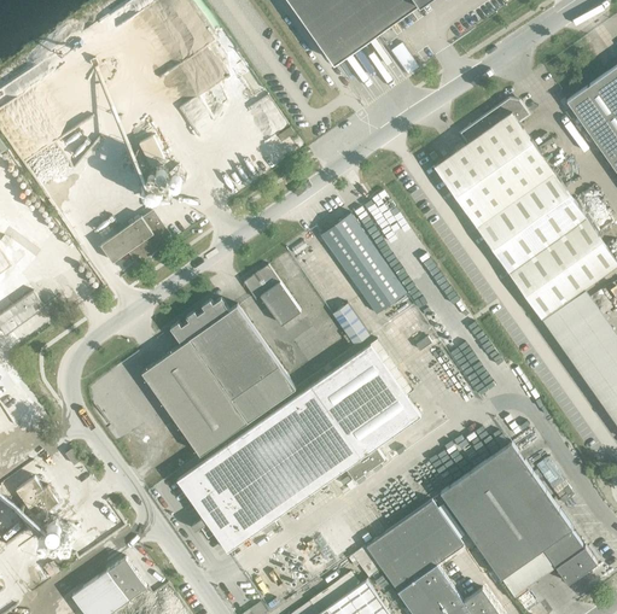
[(287,0),(333,65),(419,5),(420,5),(426,0),(428,3),(430,0),(287,0)]
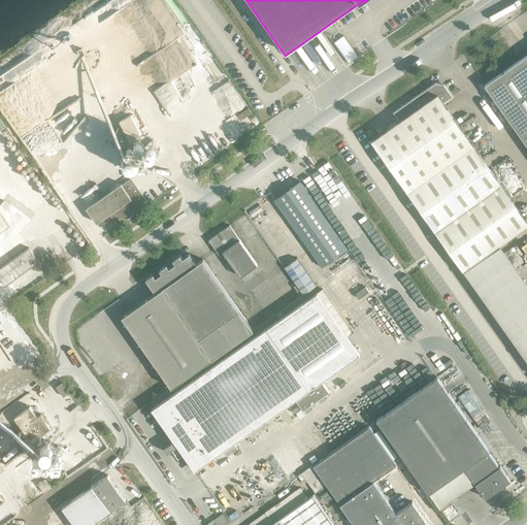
[(526,57),(484,88),(526,150),(526,57)]
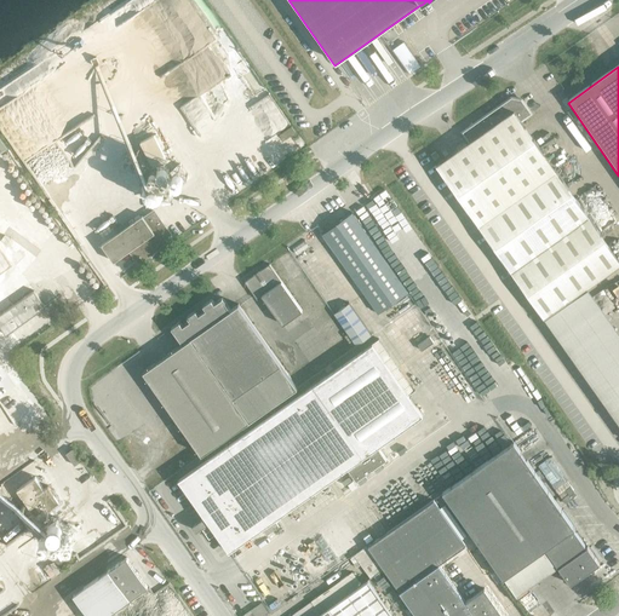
[(510,101),(496,111),(462,136),(469,145),(435,168),(543,321),(618,266),(618,264),(555,173),(520,124),(529,116),(520,103),(510,101)]
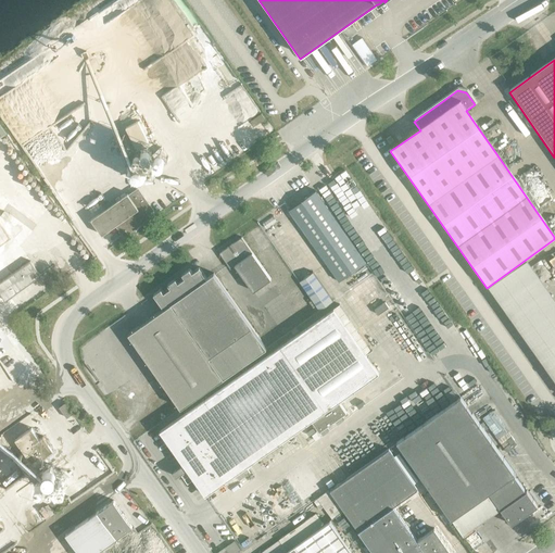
[(249,124),(252,129),(263,122),(260,117),(249,124)]
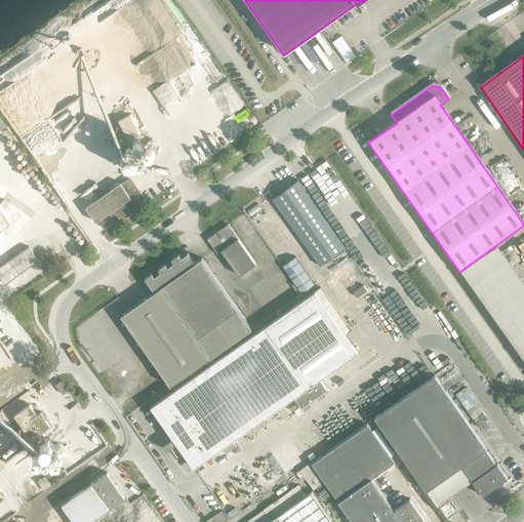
[(129,118),(118,123),(127,144),(139,137),(129,118)]
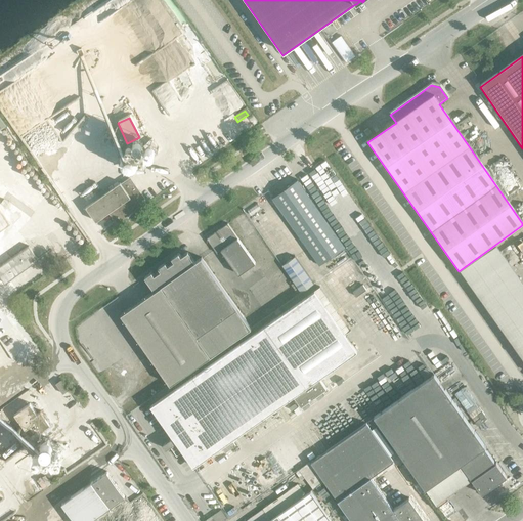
[(150,142),(142,148),(148,158),(157,152),(150,142)]
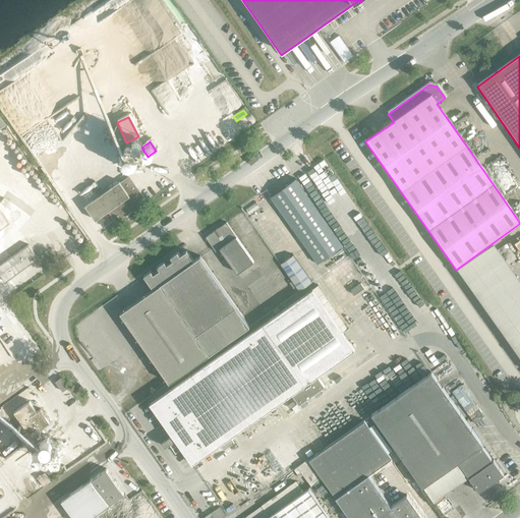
[(139,149),(118,158),(125,171),(146,161),(139,149)]
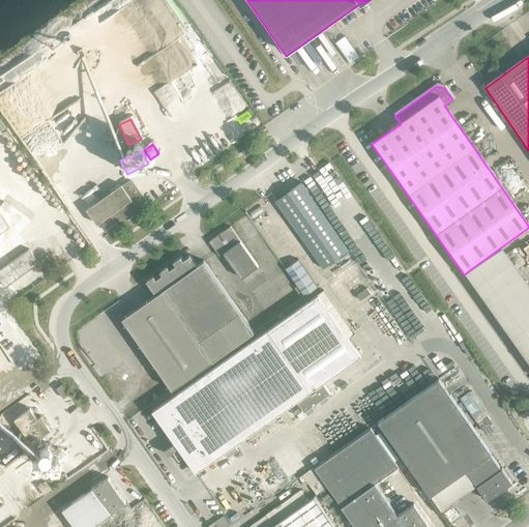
[(146,206),(130,183),(121,189),(120,187),(86,212),(87,214),(87,213),(94,223),(93,223),(96,227),(110,217),(117,227),(146,206)]
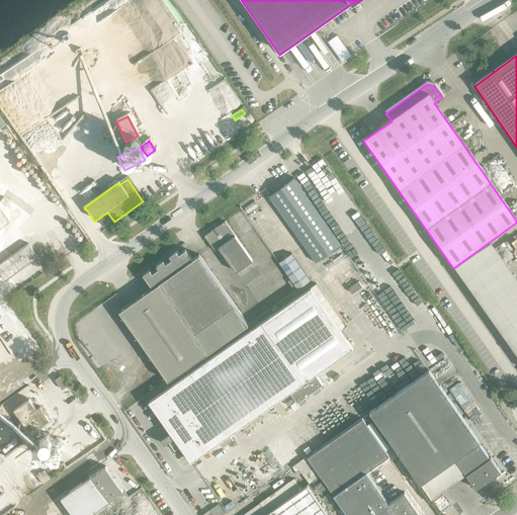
[(292,181),(284,186),(269,197),(268,198),(315,264),(339,247),(292,181)]
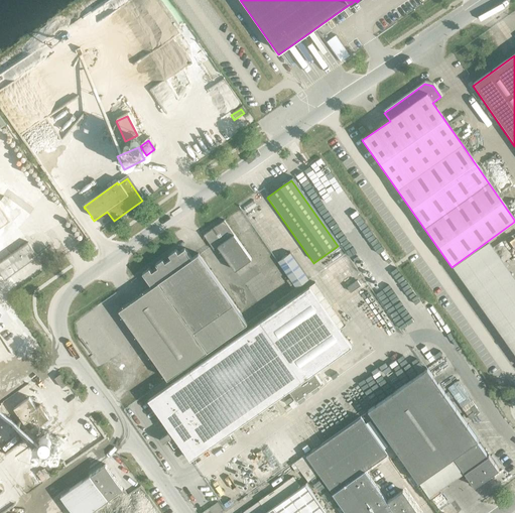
[(250,262),(223,223),(215,229),(216,231),(213,233),(211,232),(203,238),(213,252),(217,249),(234,273),(250,262)]
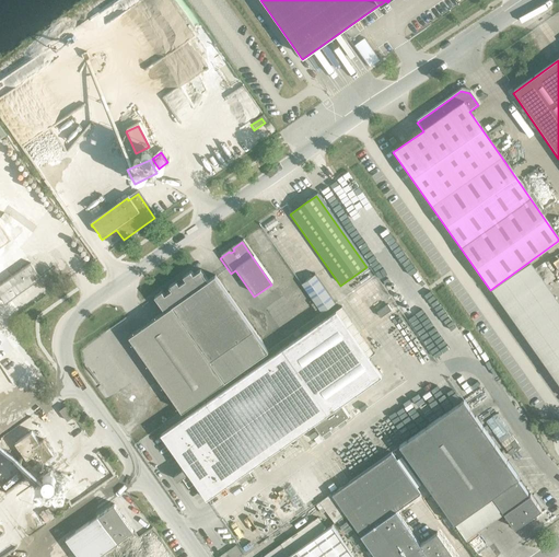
[(39,281),(30,266),(0,286),(0,301),(3,306),(39,281)]
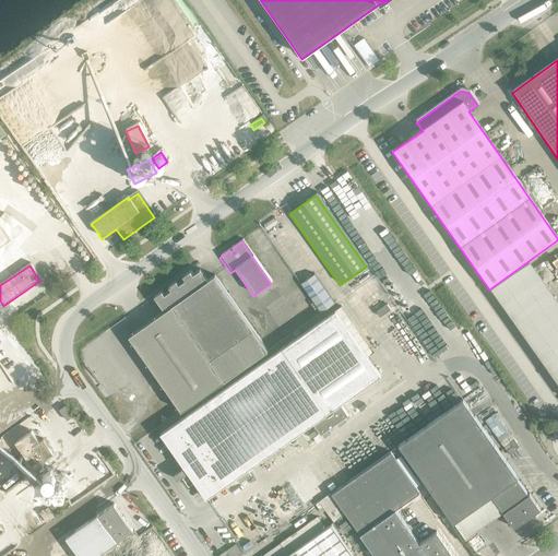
[(206,283),(199,272),(192,278),(189,273),(181,279),(183,281),(179,283),(181,285),(178,287),(175,284),(167,290),(169,293),(163,297),(161,294),(153,299),(163,314),(128,339),(180,414),(266,353),(214,278),(206,283)]
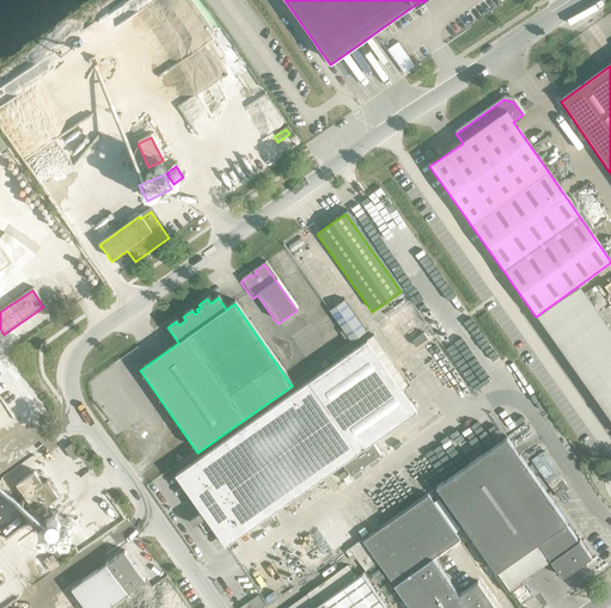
[(343,302),(329,313),(350,344),(365,335),(343,302)]
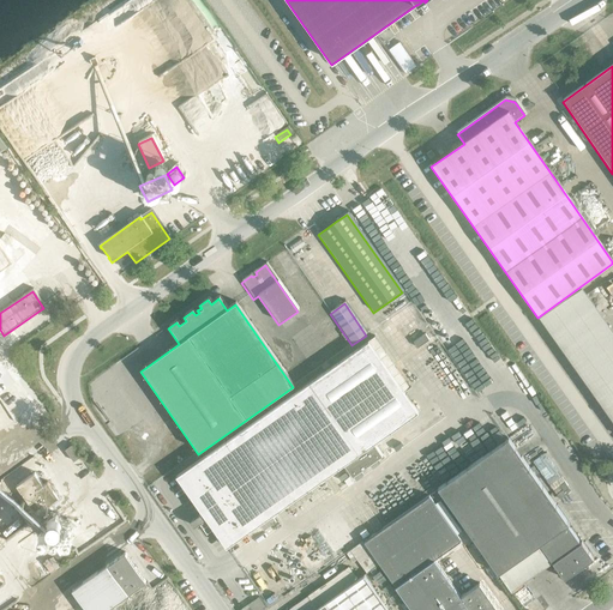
[(373,339),(308,385),(175,478),(202,515),(191,523),(190,525),(192,529),(194,529),(205,521),(226,549),(343,466),(352,479),(382,458),(373,446),(418,415),(403,394),(409,391),(409,390),(408,391),(373,340),(373,339)]
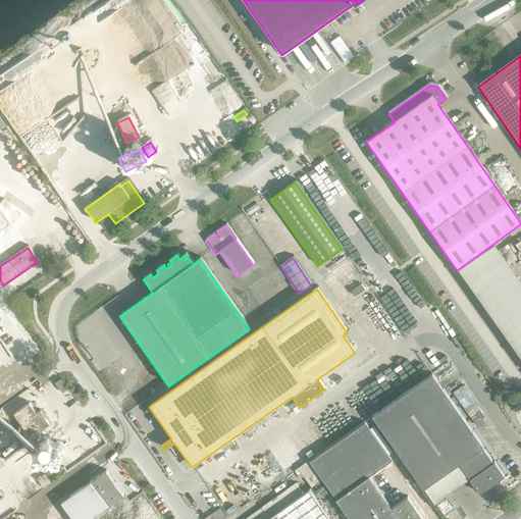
[(482,449),(431,375),(371,418),(433,506),(469,481),(479,496),(504,478),(493,463),(492,464),(481,449),(482,449)]
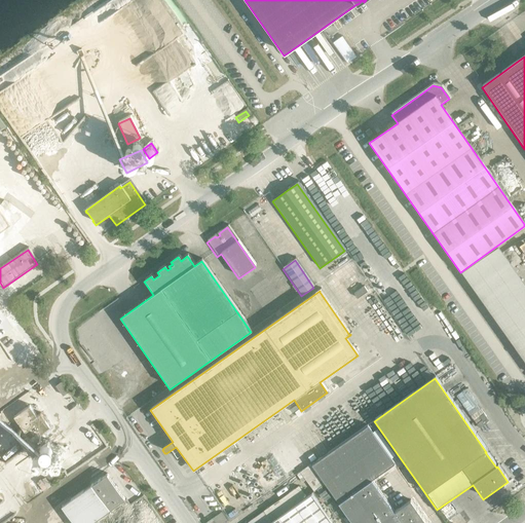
[(68,395),(61,384),(54,388),(62,399),(68,395)]
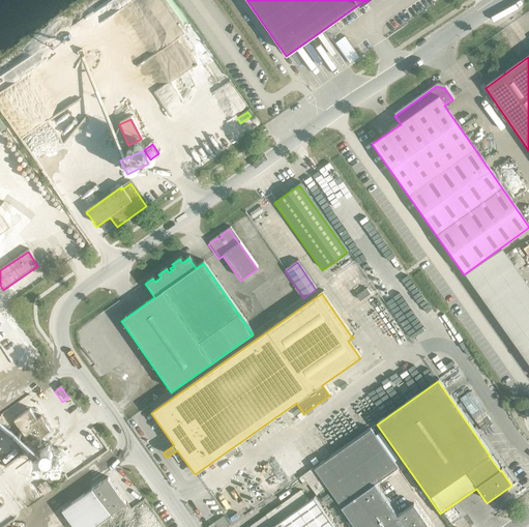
[(24,437),(33,431),(39,440),(50,433),(39,419),(36,421),(29,411),(13,421),(24,437)]
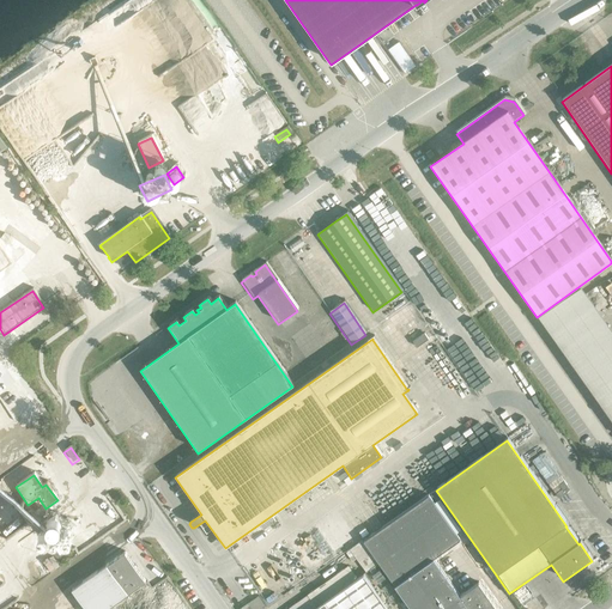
[(426,498),(362,543),(408,608),(494,608),(478,585),(459,598),(432,561),(459,543),(426,498)]
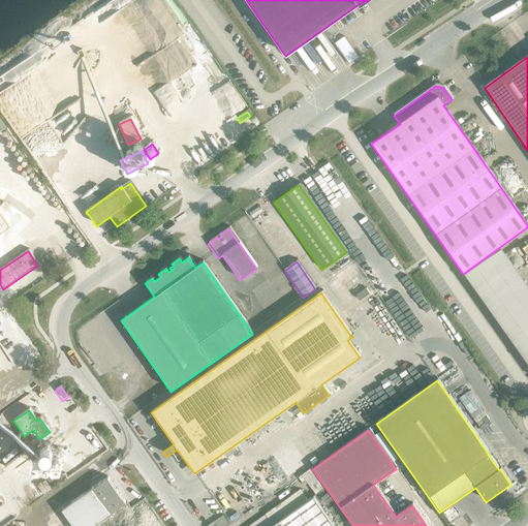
[(48,445),(39,451),(51,466),(62,458),(57,451),(53,453),(48,445)]
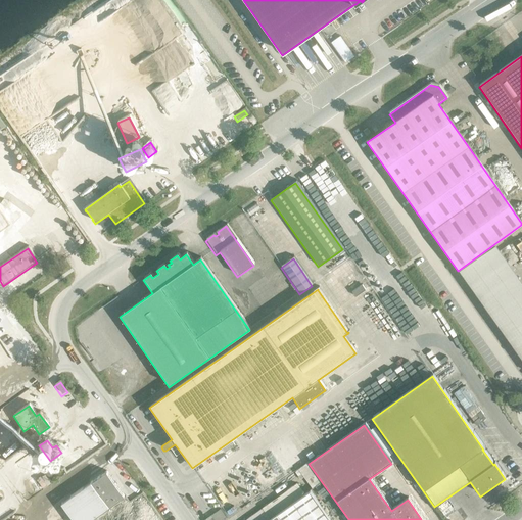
[(314,472),(304,480),(312,490),(322,483),(314,472)]
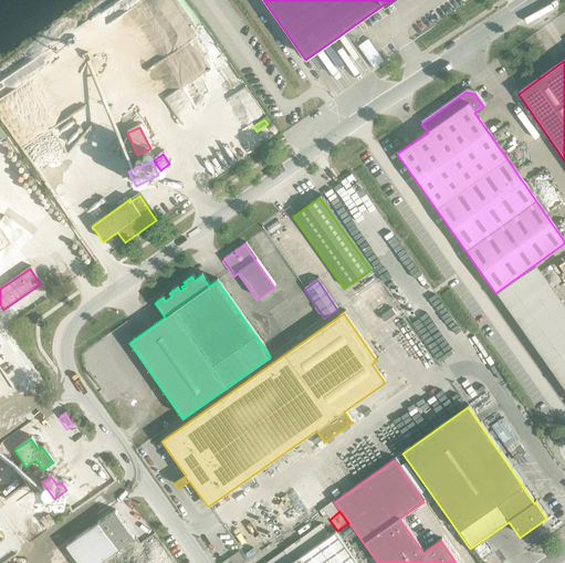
[(114,513),(65,548),(75,562),(101,562),(134,540),(114,513)]
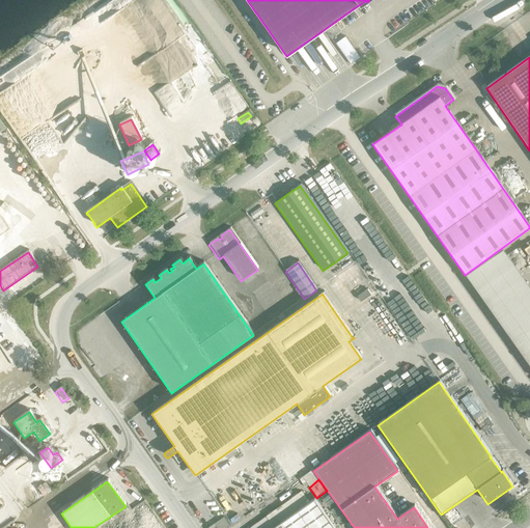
[(302,492),(249,527),(272,527),(309,502),(302,492)]
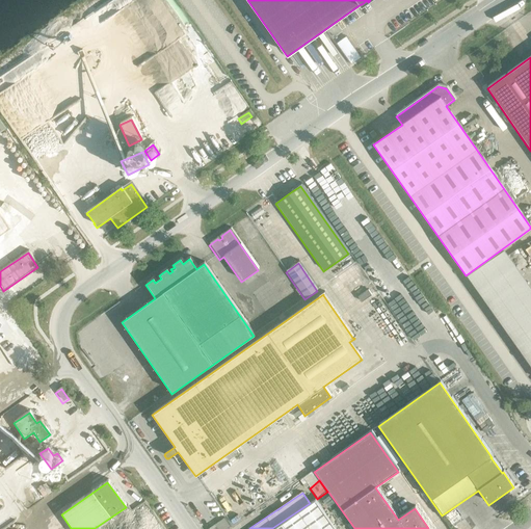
[(334,528),(315,502),(281,525),(275,528),(334,528)]
